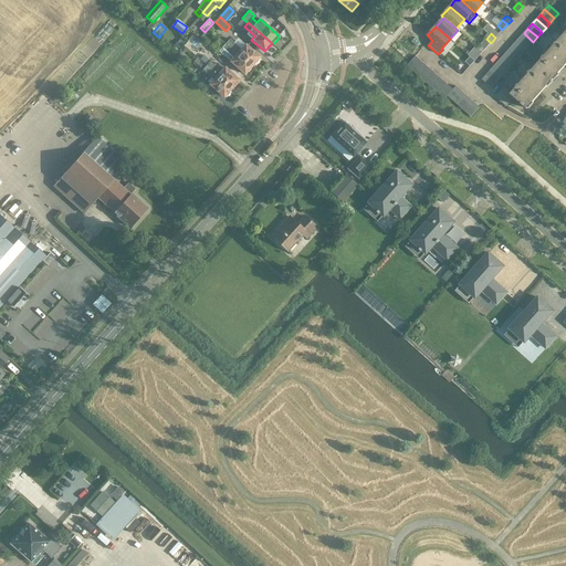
[(524,33),(520,38),(528,46),(533,42),(524,33)]
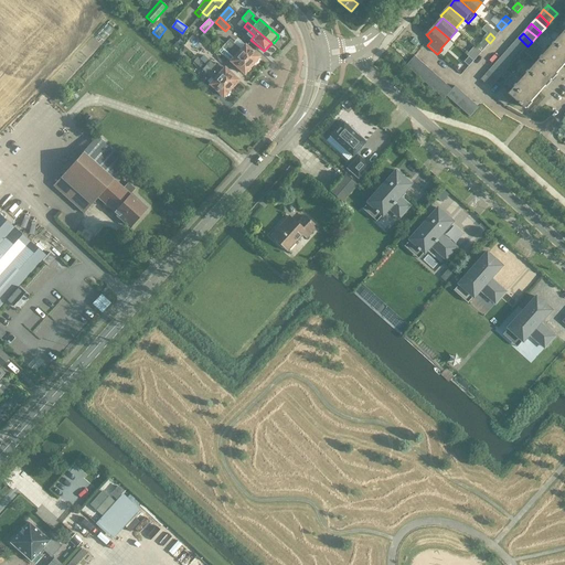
[(564,66),(564,64),(564,39),(561,36),(535,65),(552,80),(564,66)]
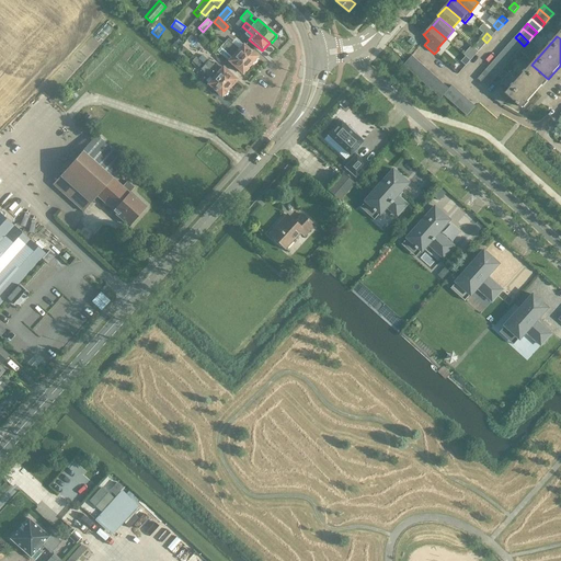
[(515,37),(511,42),(521,50),(524,46),(515,37)]
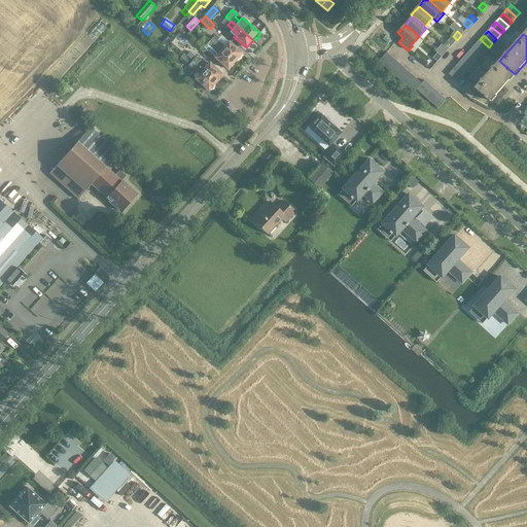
[(234,61),(211,40),(210,41),(204,36),(201,40),(217,55),(215,58),(227,69),(234,61)]
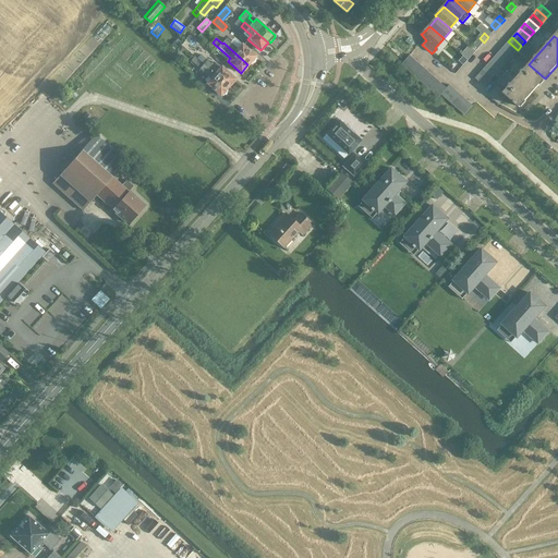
[(474,44),(480,48),(484,43),(480,38),(474,44)]
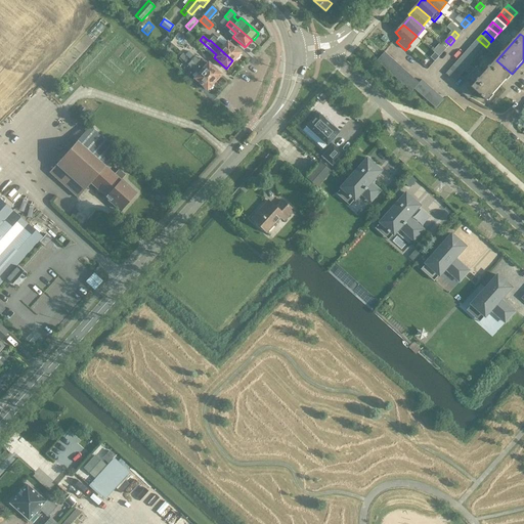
[(496,36),(487,47),(497,56),(507,46),(496,36)]
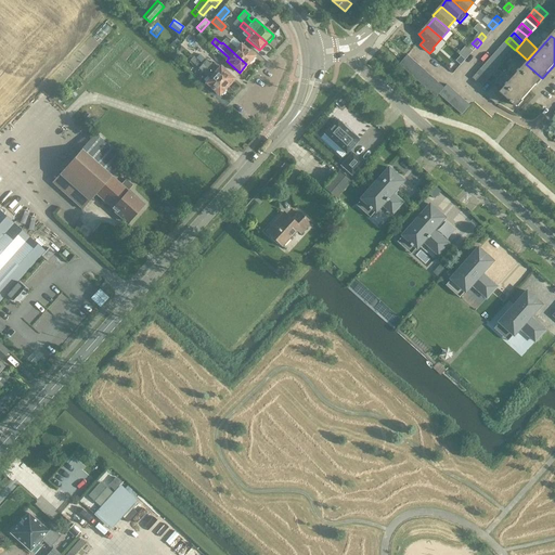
[(224,39),(222,42),(246,64),(254,56),(241,44),(236,50),(224,39)]
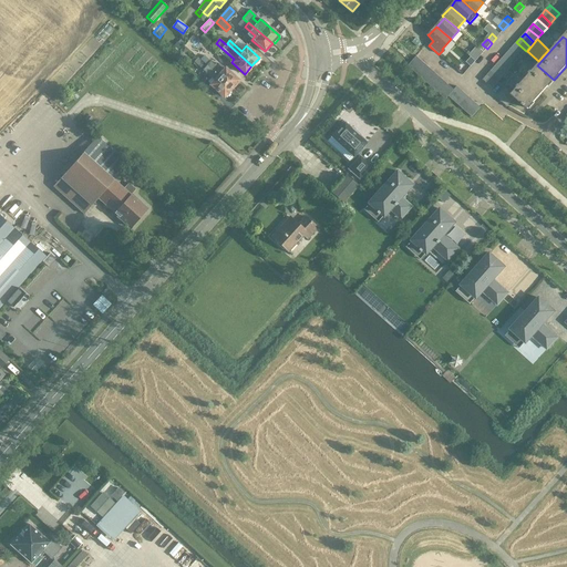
[(516,42),(512,47),(522,55),(526,51),(516,42)]
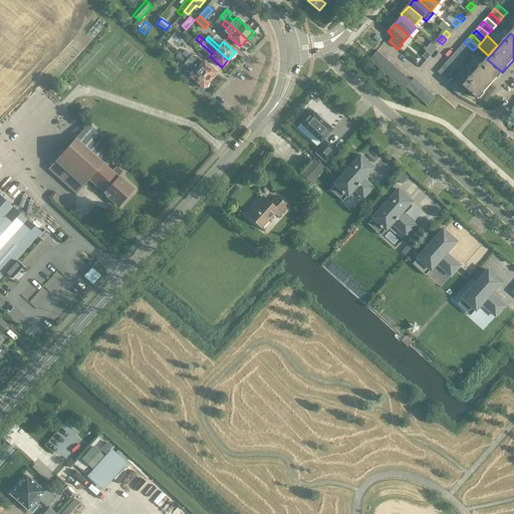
[(464,42),(460,47),(469,55),(473,50),(464,42)]
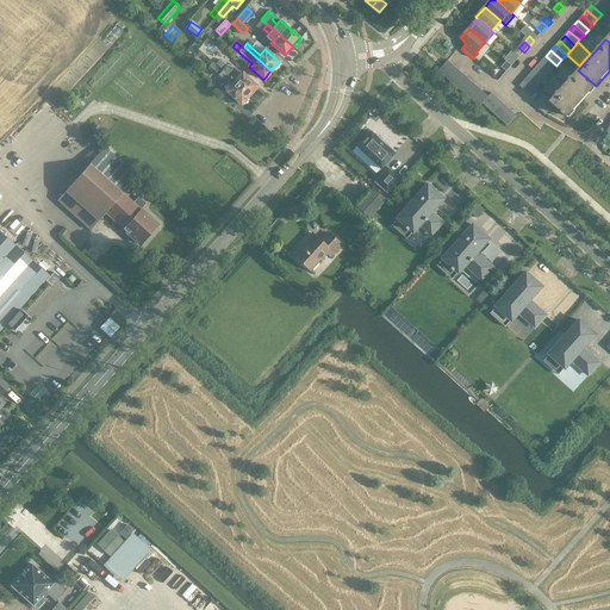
[(506,61),(512,66),(517,61),(511,56),(506,61)]
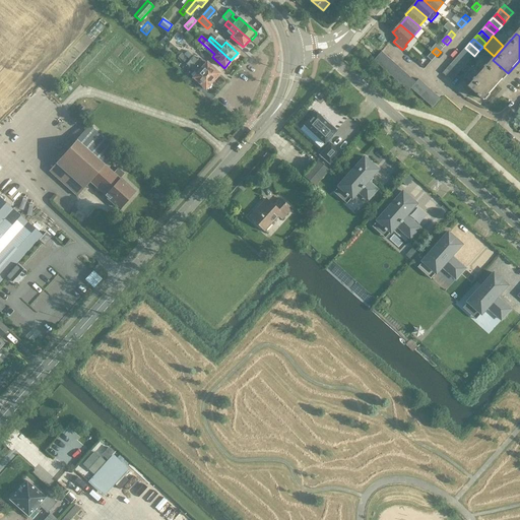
[(465,48),(462,52),(471,60),(474,56),(465,48)]
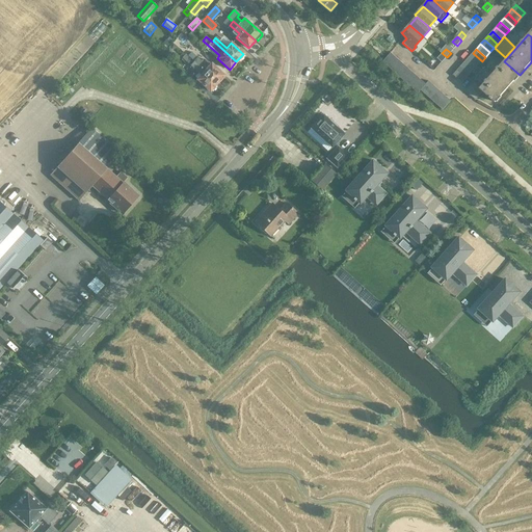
[(208,68),(197,58),(191,52),(189,50),(185,55),(217,83),(223,76),(211,64),(208,68)]
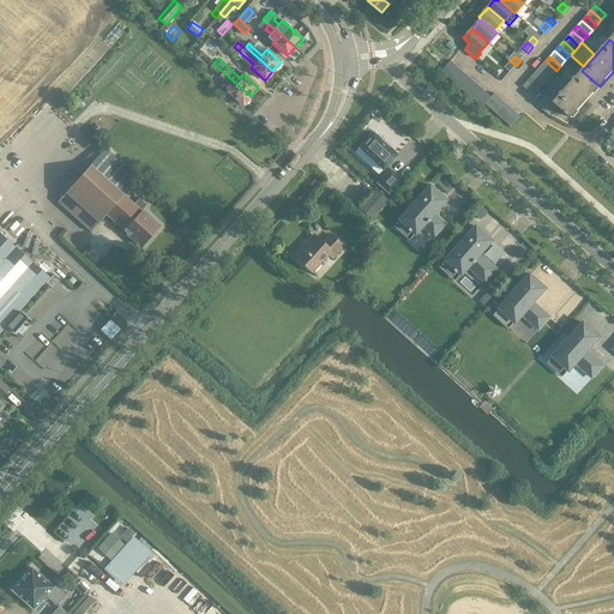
[(441,72),(446,76),(456,65),(451,61),(441,72)]
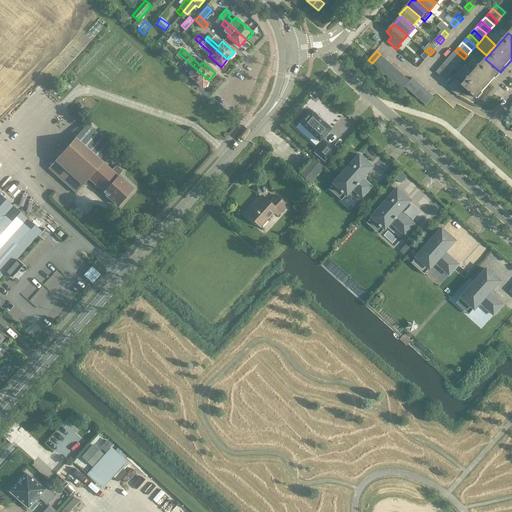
[(420,56),(425,60),(430,55),(425,51),(420,56)]
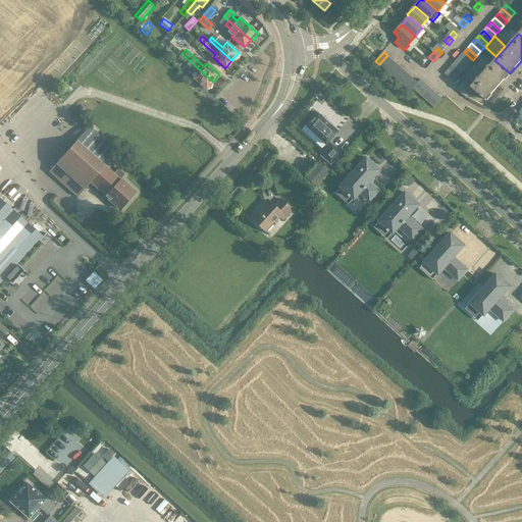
[(464,52),(460,56),(469,64),(473,60),(464,52)]
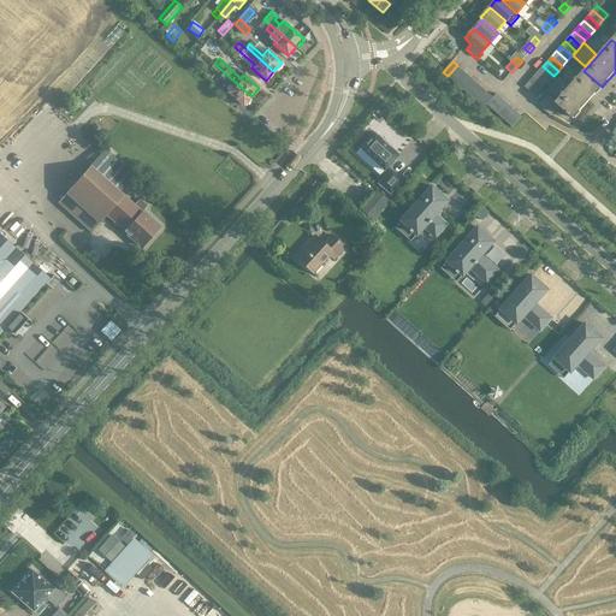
[(252,96),(214,64),(211,67),(234,88),(229,93),(243,106),(252,96)]
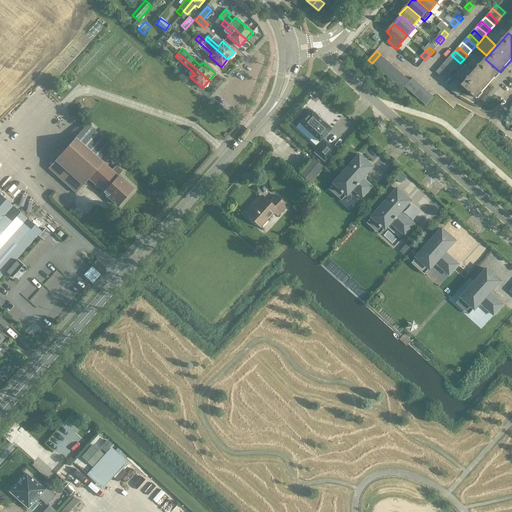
[(372,63),(376,67),(384,58),(380,54),(372,63)]
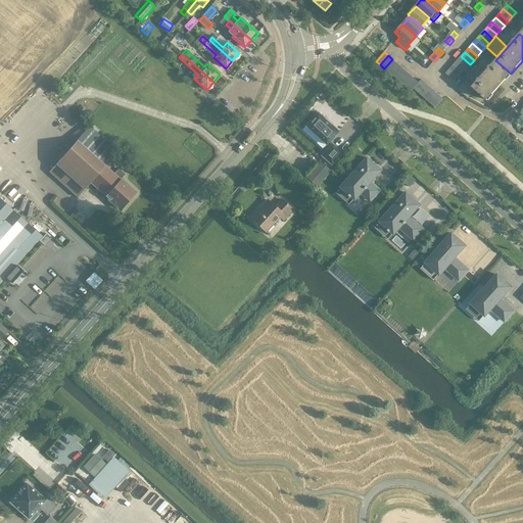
[(461,56),(457,60),(466,68),(470,64),(461,56)]
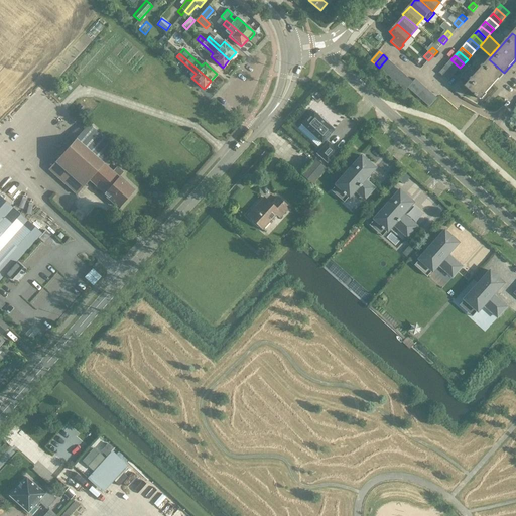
[(379,68),(383,72),(391,62),(387,58),(379,68)]
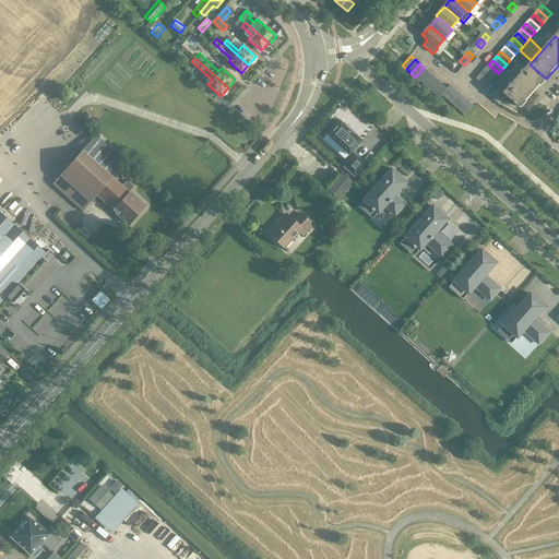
[(488,64),(484,70),(494,79),(498,73),(488,64)]
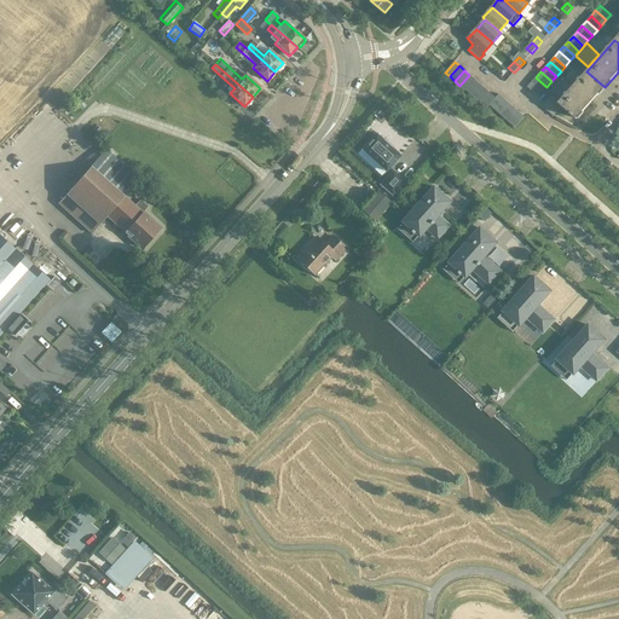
[(591,102),(605,87),(586,71),(559,103),(562,106),(576,119),(591,102)]
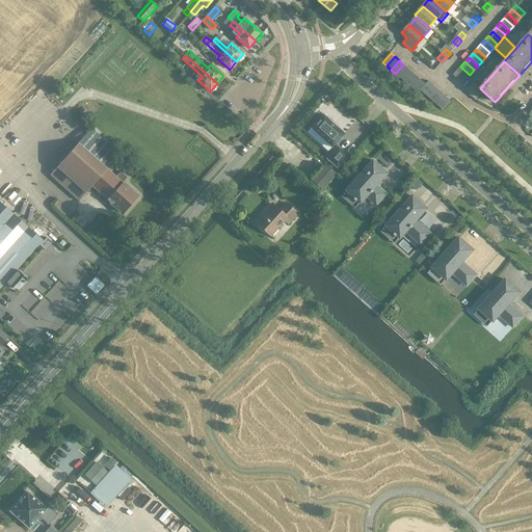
[(395,74),(400,78),(407,69),(403,64),(395,74)]
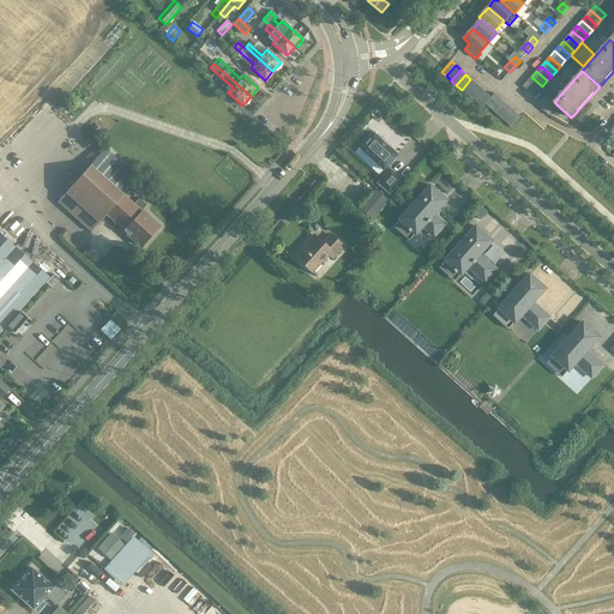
[(531,77),(528,82),(539,91),(542,86),(531,77)]
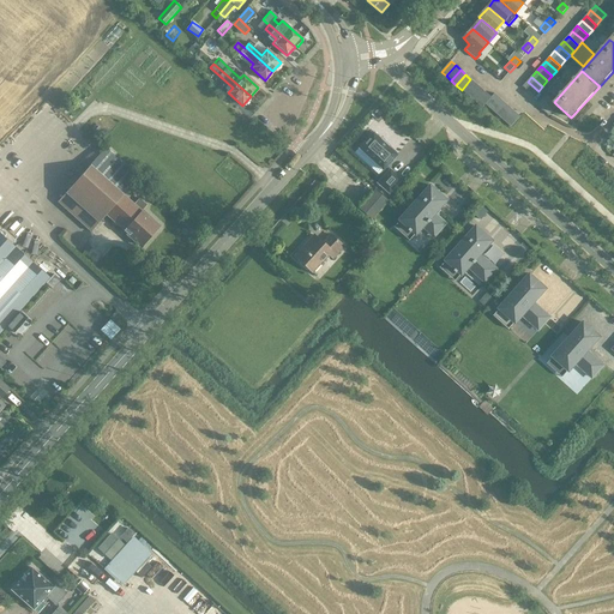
[(462,90),(467,94),(476,84),(470,79),(462,90)]
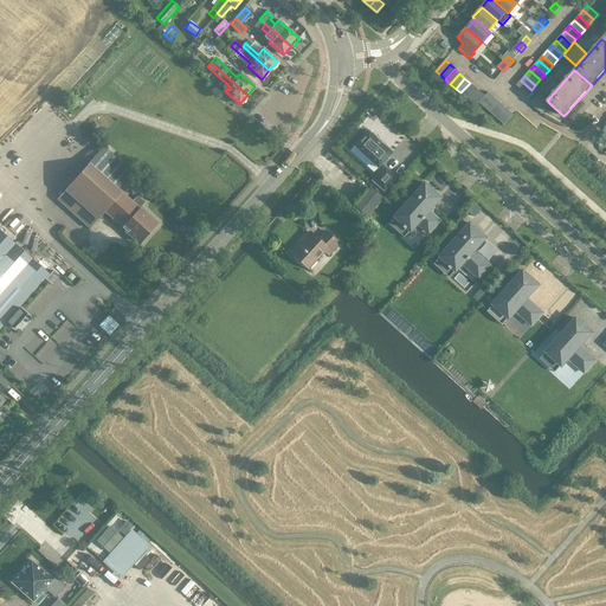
[(516,85),(527,95),(532,90),(521,81),(516,85)]
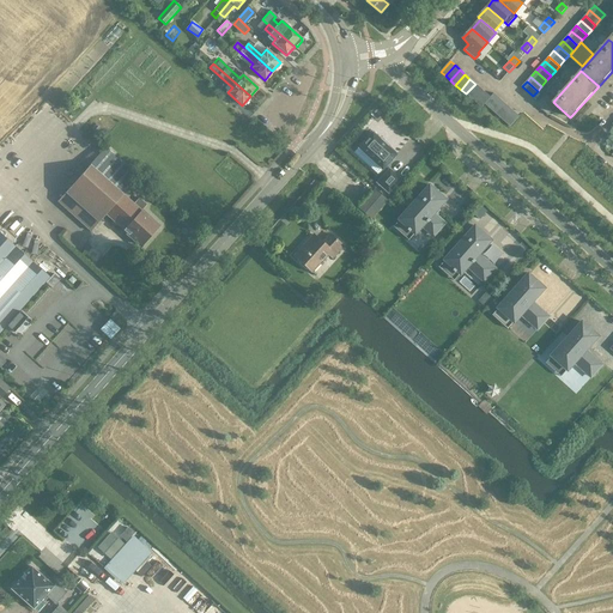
[(466,93),(471,98),(480,87),(475,84),(466,93)]
